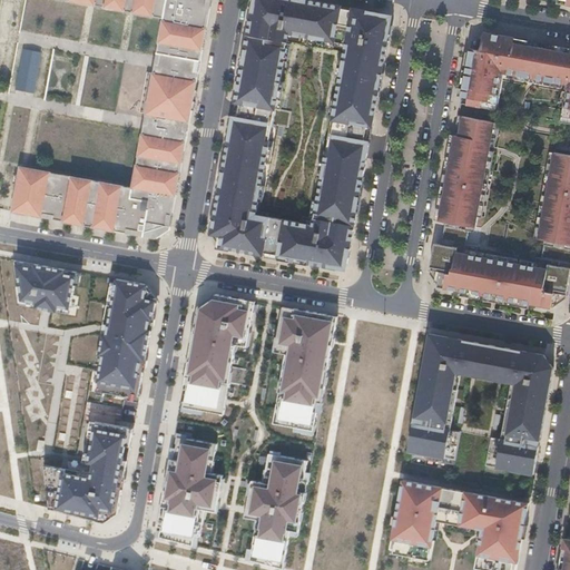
[(49,0),(166,22),(134,192),(21,168),(12,215),(159,245),(173,234),(215,0),(49,0)]
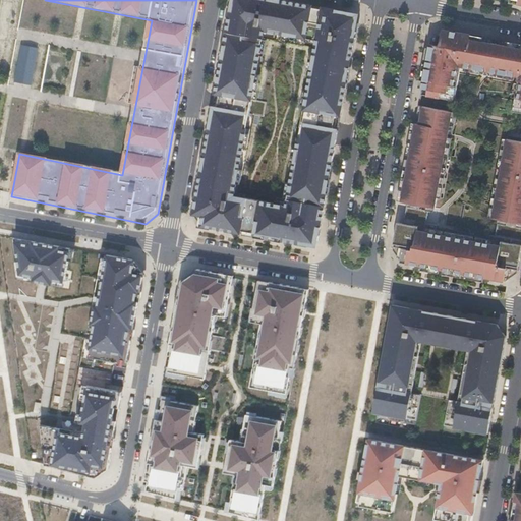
[(357,39),(360,23),(356,22),(349,12),(283,0),(233,0),(233,1),(225,45),(223,44),(220,59),(222,60),(204,156),(203,156),(199,171),(200,171),(195,200),(193,199),(191,214),(193,214),(198,221),(197,227),(210,229),(210,227),(226,230),(226,232),(235,234),(236,232),(239,233),(238,234),(249,236),(249,234),(253,235),(252,237),(282,242),(282,240),(307,245),(319,237),(327,194),(329,195),(331,179),(329,179),(348,78),(350,78),(352,67),(350,66),(355,38),(357,39)]
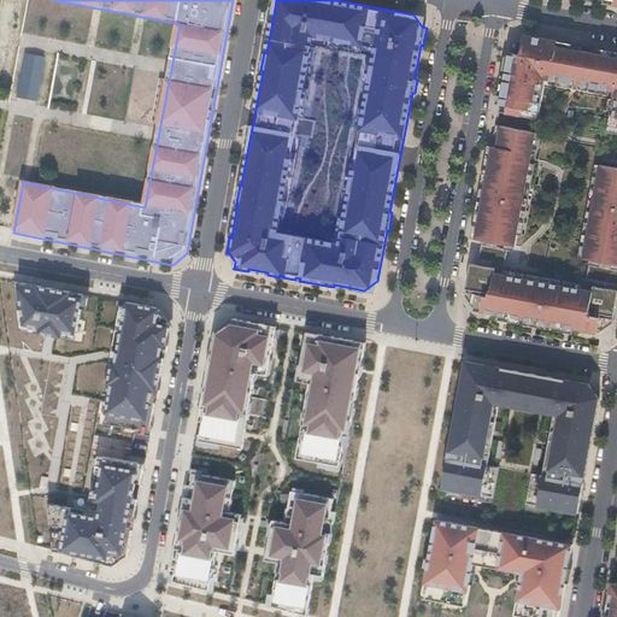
[(616,51),(526,34),(511,45),(498,112),(539,121),(546,87),(536,84),(538,77),(616,92),(616,100),(613,100),(607,131),(616,133),(616,51)]
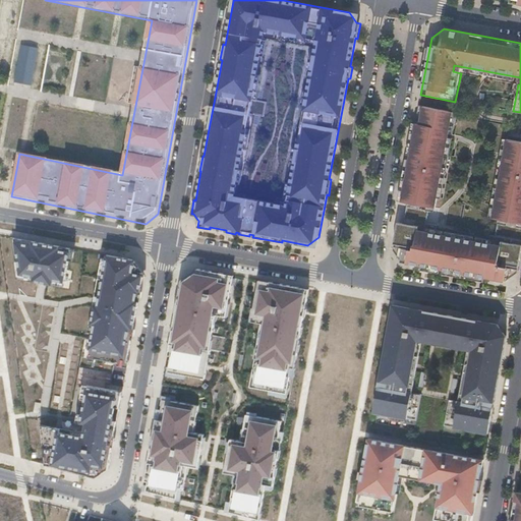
[(38,48),(21,45),(14,82),(31,85),(38,48)]
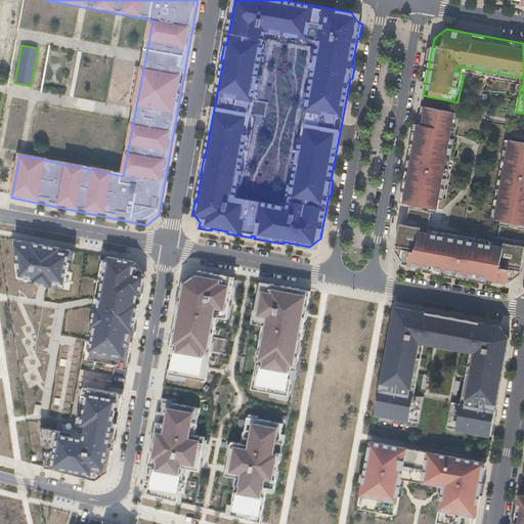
[(455,113),(422,106),(404,203),(409,205),(406,224),(400,223),(395,252),(403,263),(509,282),(521,274),(523,257),(523,142),(511,140),(495,220),(501,221),(498,237),(493,236),(492,246),(438,235),(439,227),(429,225),(432,208),(437,209),(455,113)]
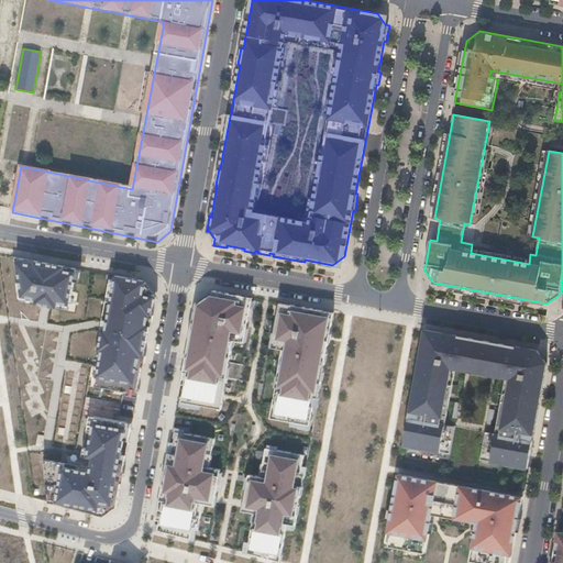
[(77,268),(13,256),(19,300),(57,308),(58,302),(70,305),(77,268)]
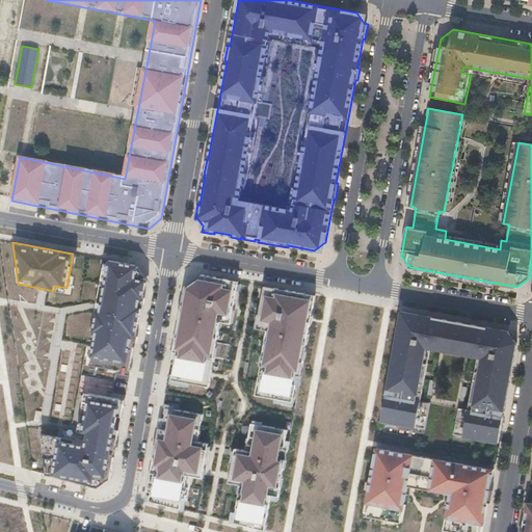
[(137,265),(109,260),(109,264),(96,340),(90,365),(98,366),(121,370),(130,372),(148,281),(137,265)]
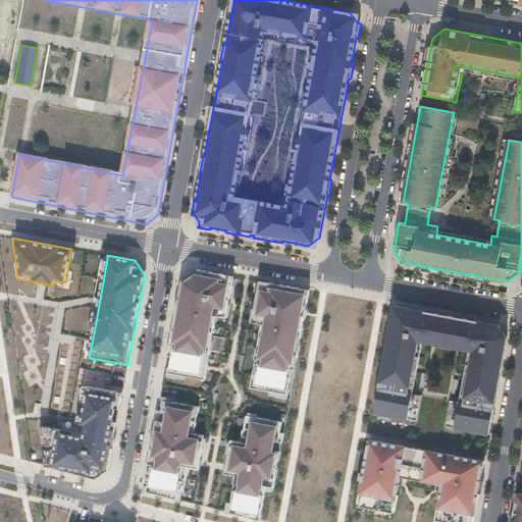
[(89,332),(94,333),(107,259),(103,258),(89,332)]
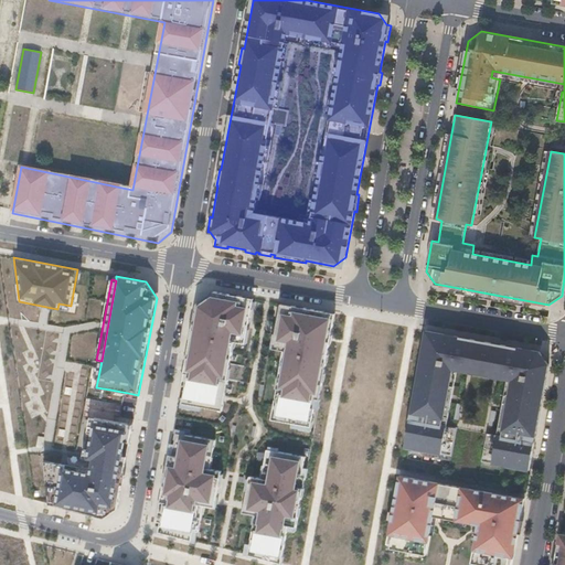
[(180,406),(220,414),(232,349),(228,348),(230,339),(243,341),(243,340),(245,331),(247,331),(254,296),(214,288),(210,291),(212,295),(202,300),(201,298),(196,301),(192,326),(195,326),(193,337),(190,336),(181,383),(184,383),(180,406)]
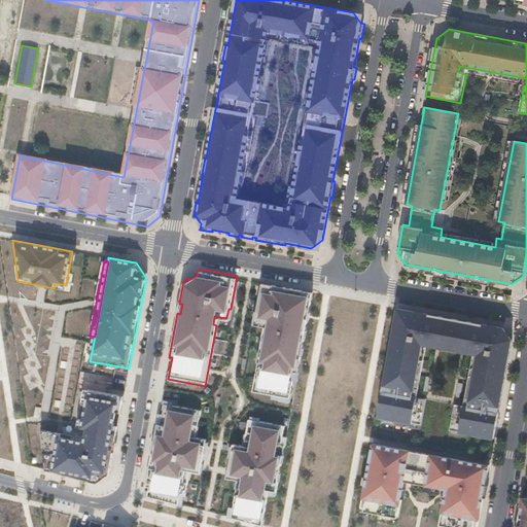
[(306,329),(313,291),(300,288),(262,281),(256,313),(258,314),(257,323),(269,325),(267,335),(264,335),(260,351),(264,351),(261,361),(258,360),(252,390),(289,397),(295,371),(297,372),(302,354),(299,354),(300,347),(303,347),(305,337),(302,336),(303,328),(306,329)]
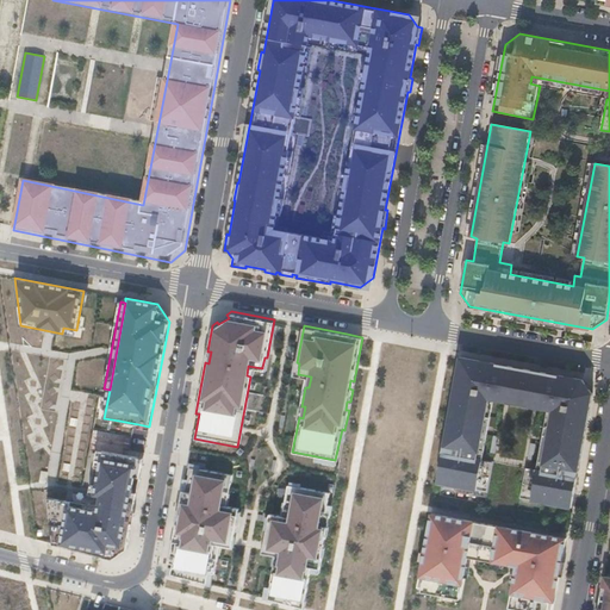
[(437,483),(489,493),(493,462),(483,461),(478,460),(491,394),(523,402),(529,372),(516,371),(517,368),(461,358),(437,483)]
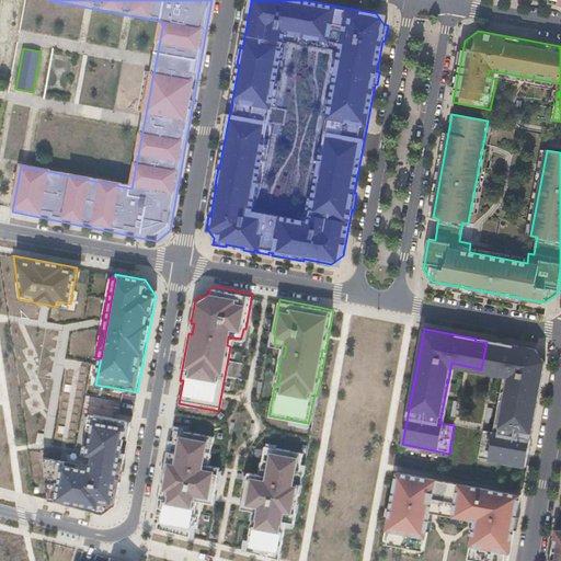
[(451,363),(439,423),(444,424),(455,368),(505,378),(494,433),(499,434),(511,374),(494,370),(495,366),(490,365),(493,347),(496,348),(497,342),(476,339),(474,341),(487,342),(481,369),(451,363)]
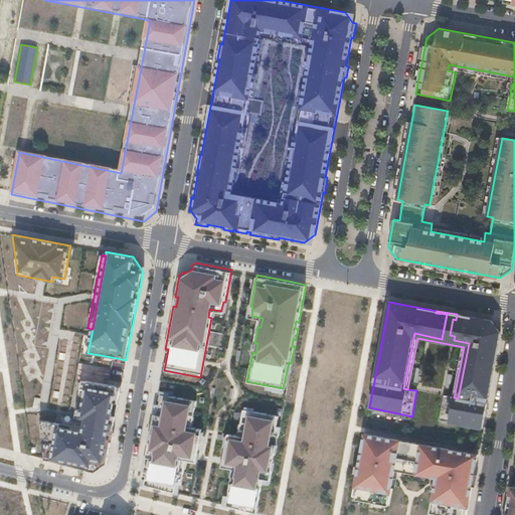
[(444,396),(439,421),(483,430),(501,333),(493,321),(457,314),(456,320),(453,319),(450,335),(455,336),(454,340),(469,343),(458,398),(454,397),(444,396)]
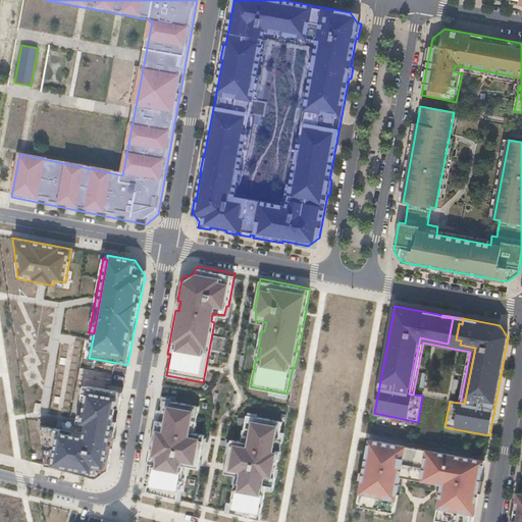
[(108,471),(122,393),(84,385),(76,423),(86,424),(84,437),(41,426),(46,466),(96,478),(108,471)]
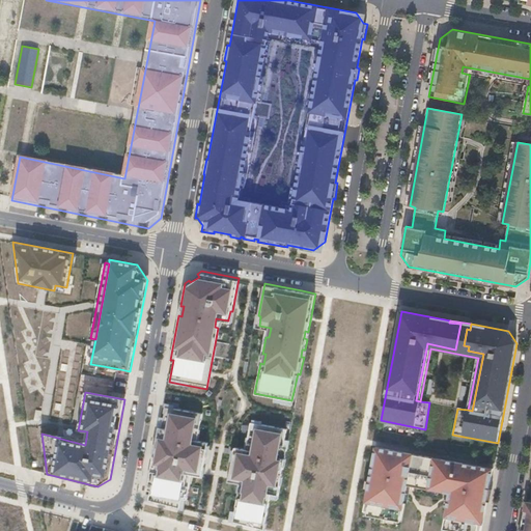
[(147,499),(178,506),(179,498),(185,498),(188,483),(184,483),(186,473),(200,475),(201,472),(205,448),(207,441),(192,439),(193,427),(198,428),(201,413),(165,406),(161,426),(158,425),(154,443),(158,443),(156,453),(152,453),(149,470),(152,471),(150,480),(147,480),(145,488),(149,490),(147,499)]
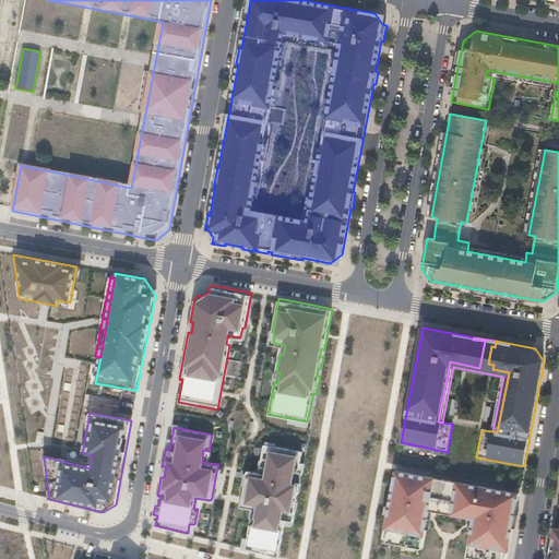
[(299,483),(301,472),(298,471),(301,451),(263,443),(260,459),(265,460),(263,473),(247,470),(245,476),(240,502),(239,506),(254,509),(252,518),(250,516),(245,548),(277,557),(283,524),(281,524),(282,519),(292,521),(294,510),(290,509),(293,500),(296,501),(298,490),(295,490),(296,482),(299,483)]
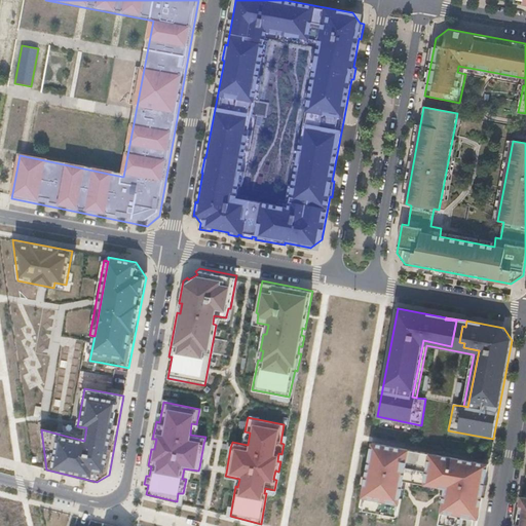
[(488,464),(372,443),(364,487),(368,488),(363,511),(397,517),(403,481),(445,489),(439,525),(445,525),(473,525),(477,508),(480,509),(488,464)]
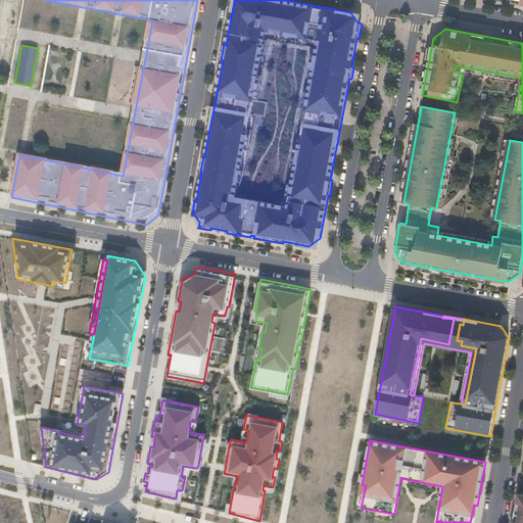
[(522,522),(522,495),(518,494),(513,522),(522,522)]
